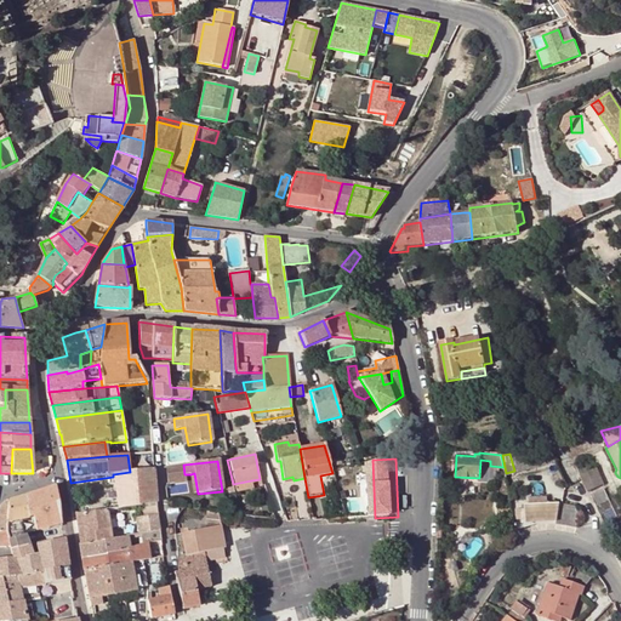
[(113,477),(115,488),(118,508),(118,510),(147,505),(157,503),(153,468),(130,472),(113,474),(113,477)]
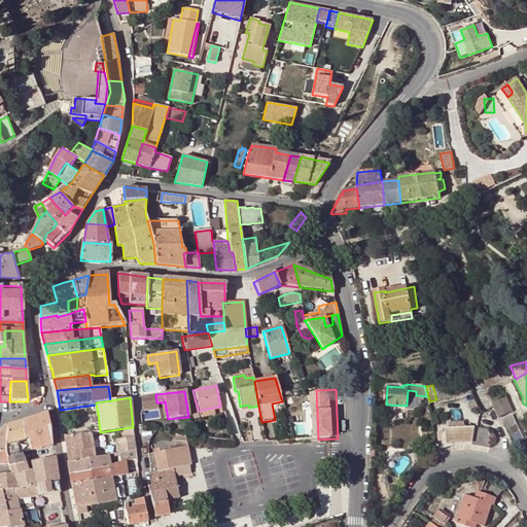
[(497,401),(492,403),(493,408),(498,418),(500,417),(511,412),(506,402),(499,406),(497,401)]
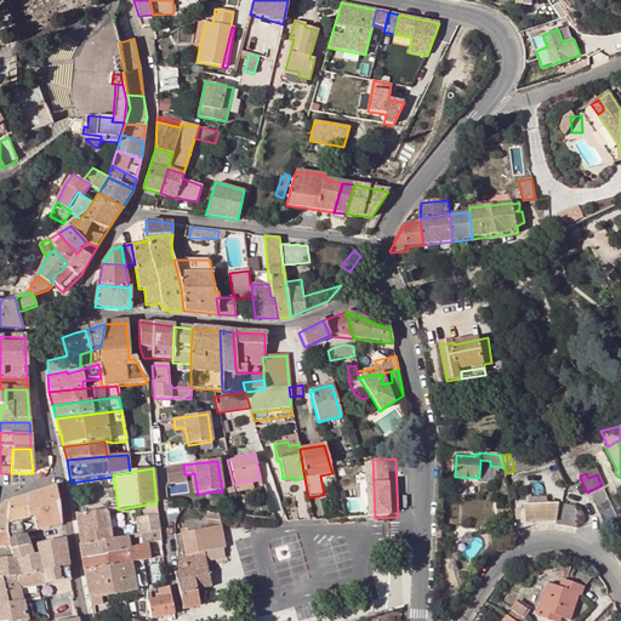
[(510,501),(505,478),(500,479),(503,502),(510,501)]
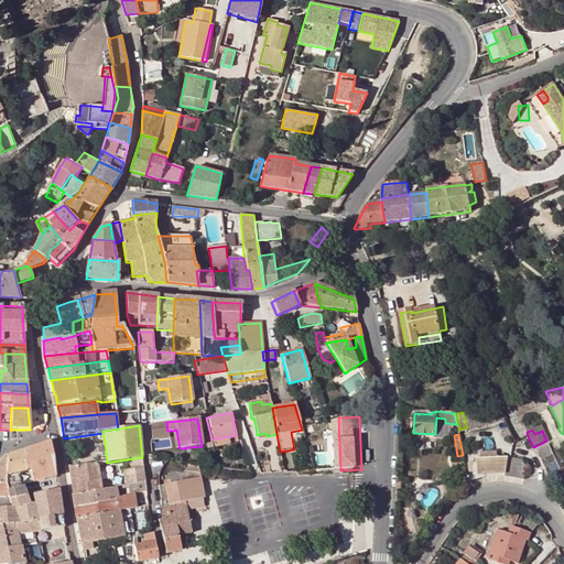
[(213,446),(229,443),(228,436),(212,440),(213,446)]
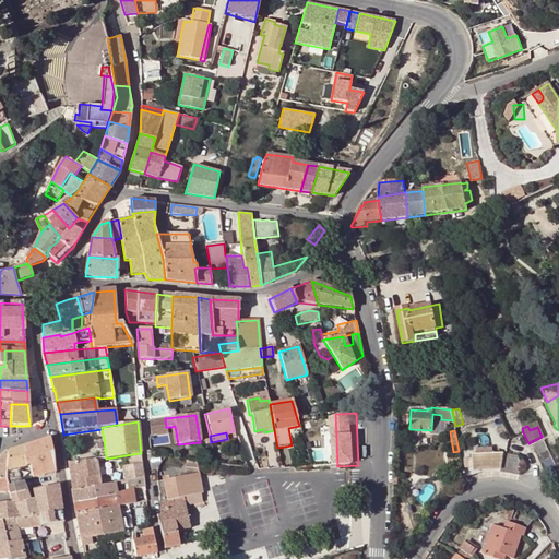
[(9,495),(26,491),(26,490),(23,483),(56,473),(50,438),(22,447),(26,468),(6,473),(6,479),(9,495)]
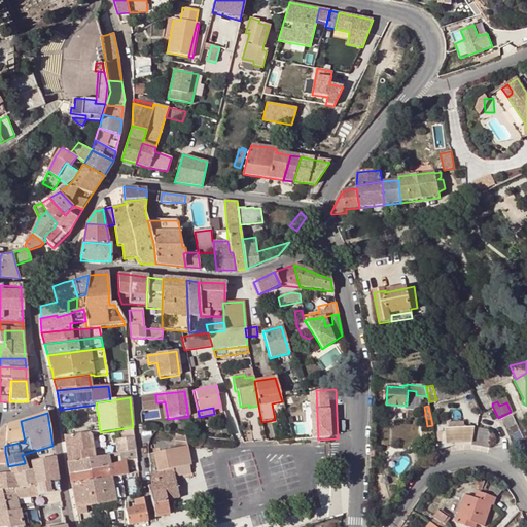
[(525,443),(513,416),(501,421),(508,436),(515,449),(519,446),(525,443)]
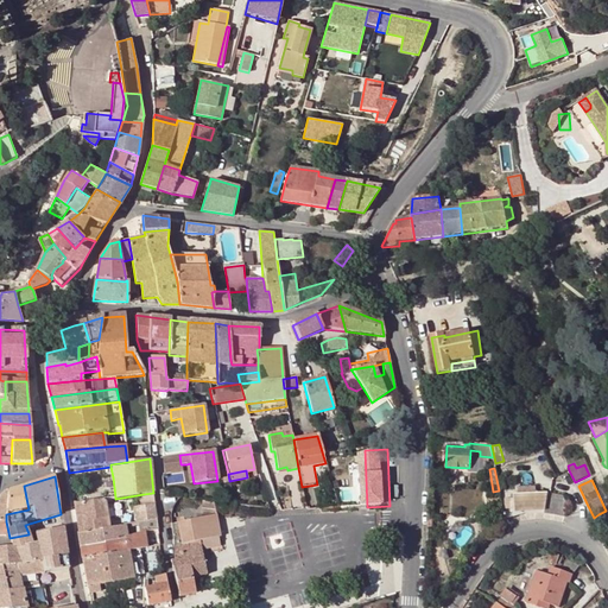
[(24,486),(7,492),(6,514),(29,510),(24,486)]
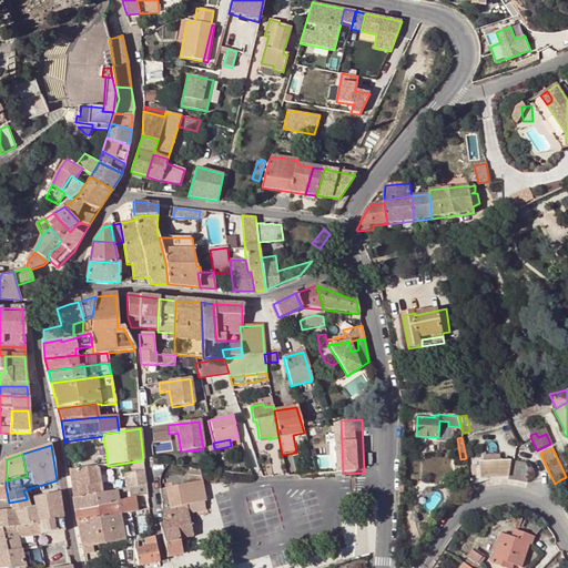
[(135,473),(123,474),(127,489),(145,486),(143,460),(134,462),(135,473)]
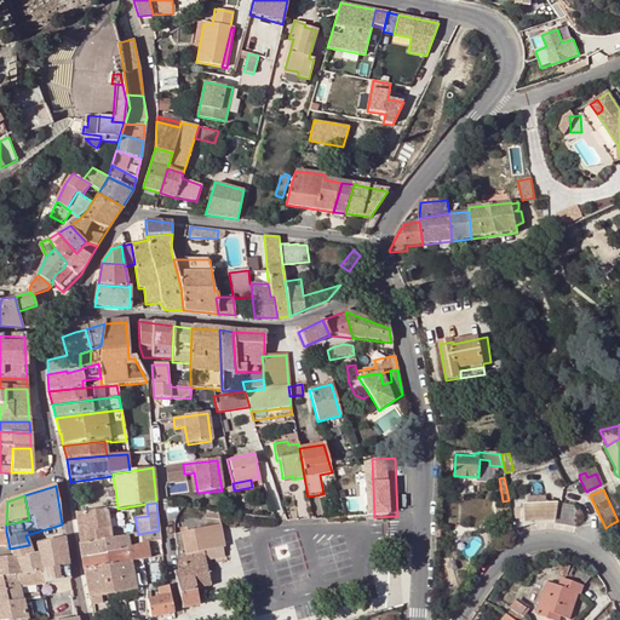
[(538,521),(555,522),(574,524),(578,505),(562,503),(558,503),(547,504),(528,504),(523,504),(523,507),(510,507),(514,528),(524,524),(538,521)]
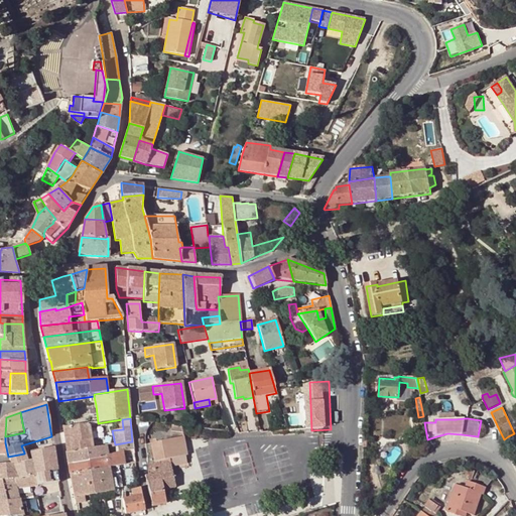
[(62,427),(67,453),(93,448),(90,431),(96,430),(95,422),(62,427)]
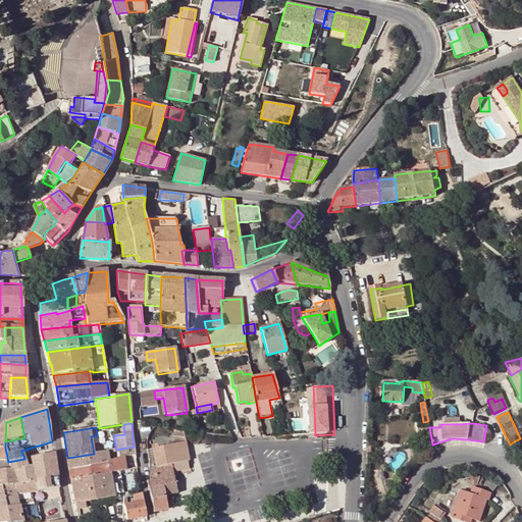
[(185,437),(184,430),(173,429),(172,435),(185,437)]
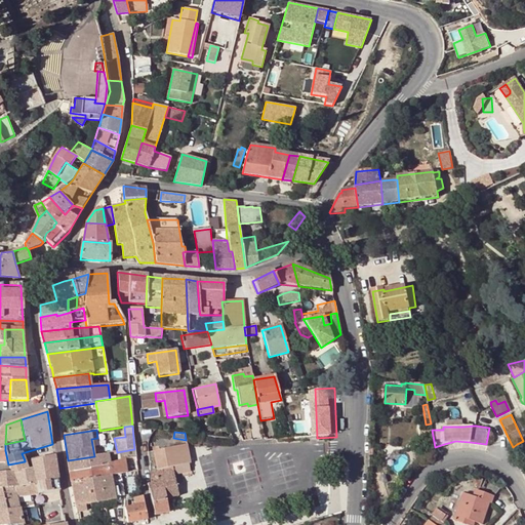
[(191,462),(187,444),(148,452),(149,457),(155,457),(157,470),(172,467),(191,462)]
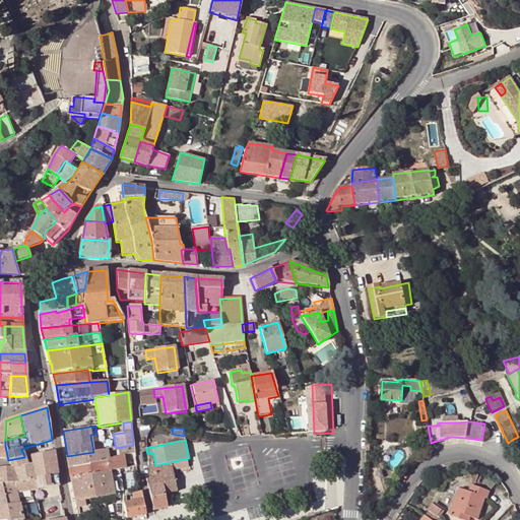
[(67,456),(68,464),(123,455),(134,453),(133,445),(116,448),(93,452),(67,456)]
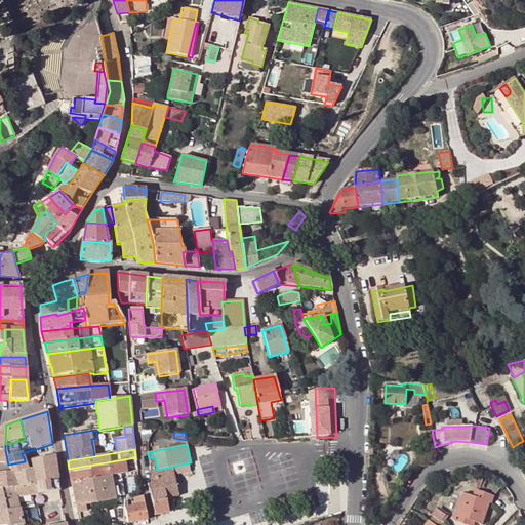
[(8,465),(5,450),(0,450),(0,473),(11,473),(8,465)]
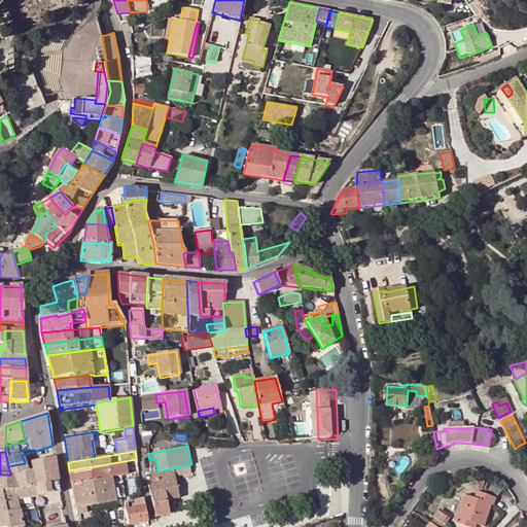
[(32,470),(35,486),(58,481),(55,457),(31,463),(32,470)]
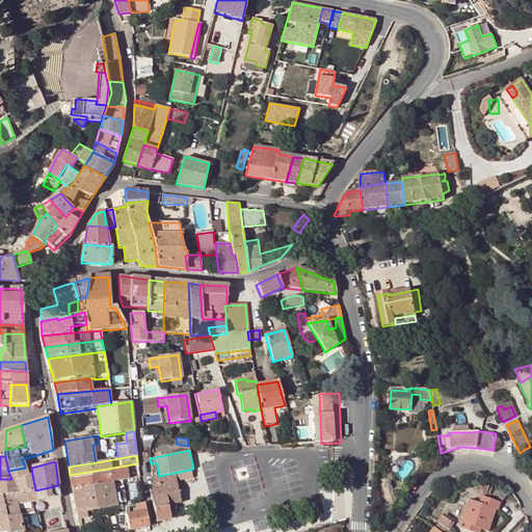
[(181,503),(175,473),(159,476),(157,463),(151,463),(153,488),(150,489),(151,497),(152,497),(157,522),(171,519),(168,506),(181,503)]
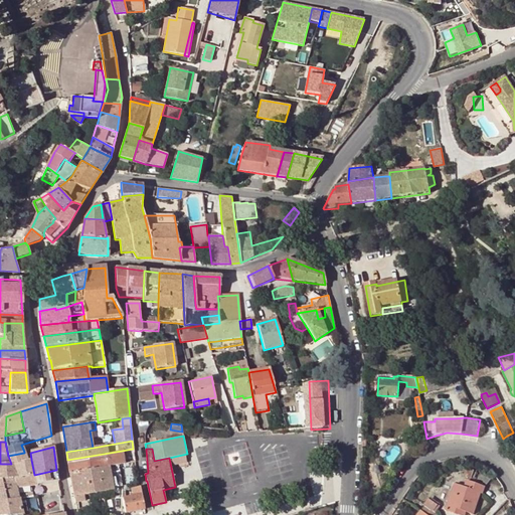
[(125,464),(122,451),(67,460),(69,474),(84,471),(119,465),(125,464)]
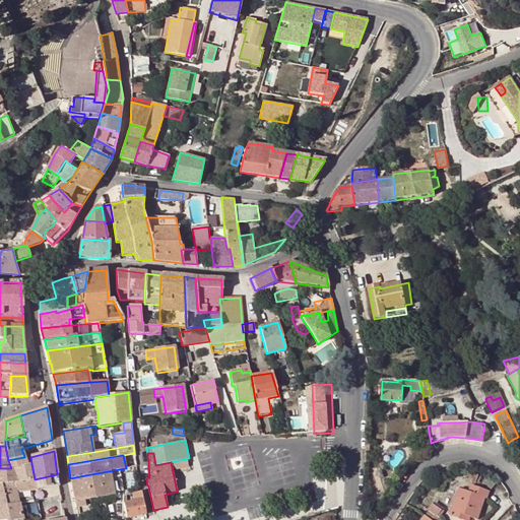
[(11,468),(18,482),(35,479),(31,464),(27,465),(24,457),(8,460),(11,468)]
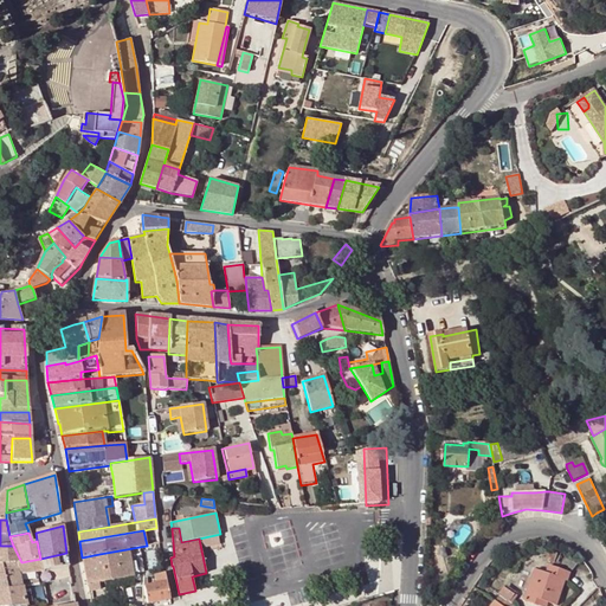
[(21,562),(13,546),(0,546),(0,565),(1,565),(21,562)]
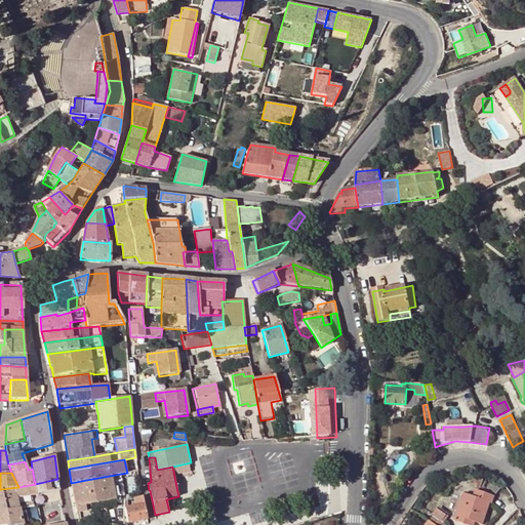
[(88,492),(91,510),(91,511),(116,507),(115,497),(124,495),(121,474),(86,480),(88,492)]
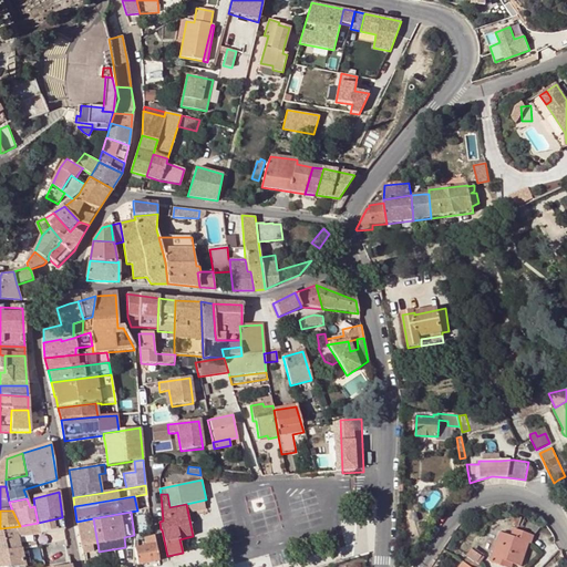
[(38,523),(40,534),(64,529),(62,517),(38,523)]
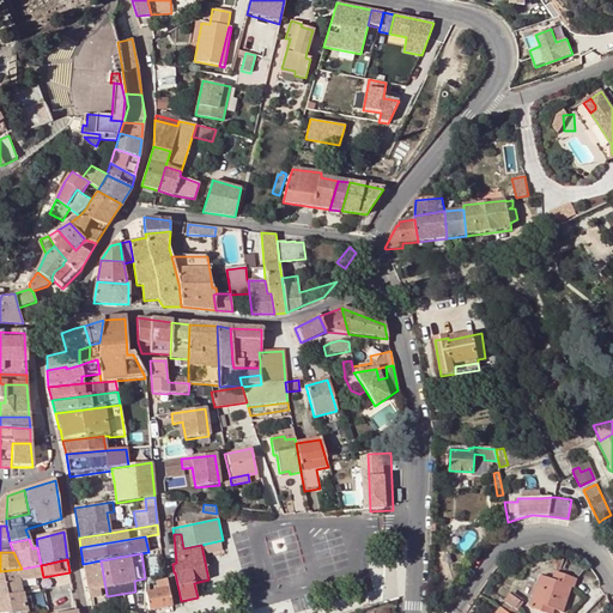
[(83,564),(86,578),(103,575),(101,560),(83,564)]
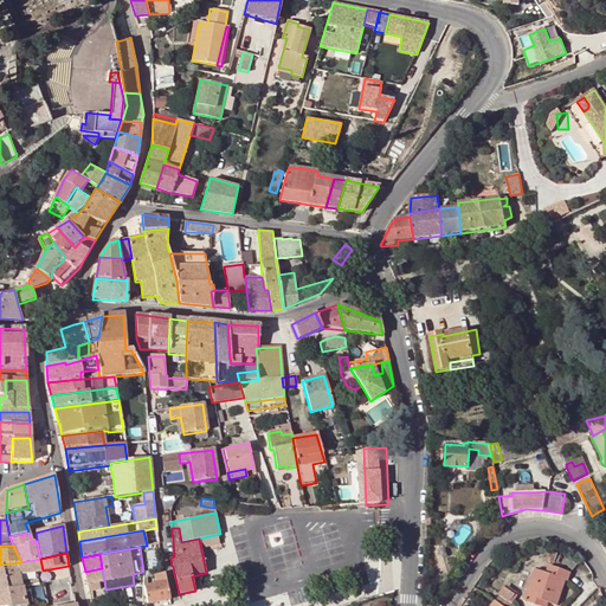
[(21,587),(21,586),(19,575),(43,571),(40,559),(21,562),(1,565),(5,581),(7,590),(21,587)]
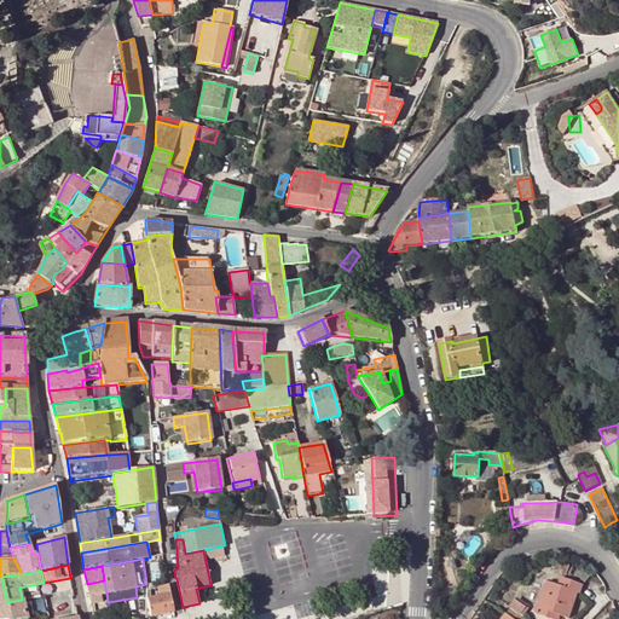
[(557,586),(547,583),(536,614),(548,618),(550,613),(560,617),(568,618),(577,594),(579,595),(583,586),(560,578),(557,586)]
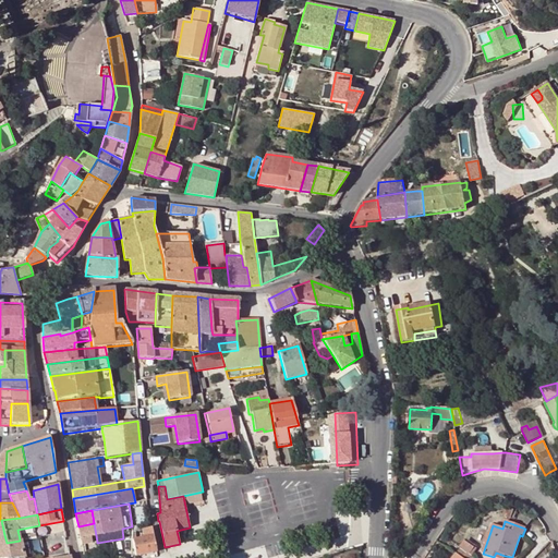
[(79,526),(82,545),(97,542),(94,523),(79,526)]
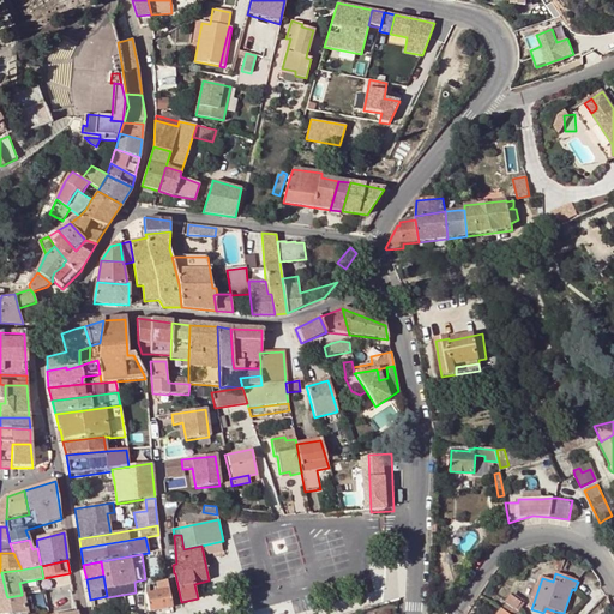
[(389,589),(387,603),(399,600),(399,579),(389,579),(389,589)]
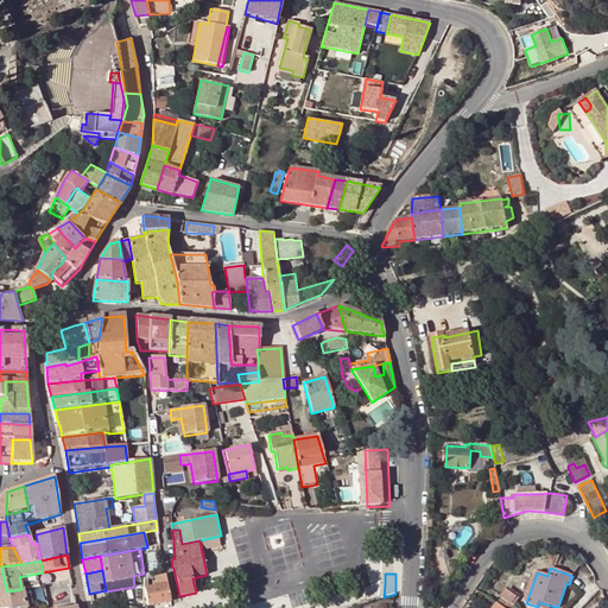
[(171,601),(165,575),(153,577),(156,586),(145,588),(149,606),(171,601)]
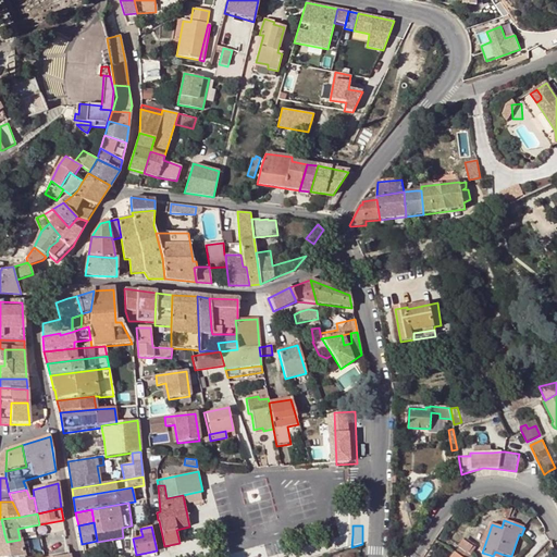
[(4,534),(0,534),(0,556),(23,556),(21,542),(20,540),(7,542),(4,534)]
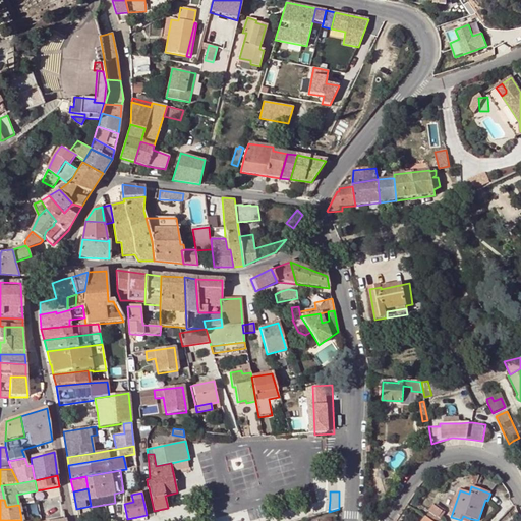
[(429,513),(440,520),(445,514),(443,513),(433,507),(429,513)]
